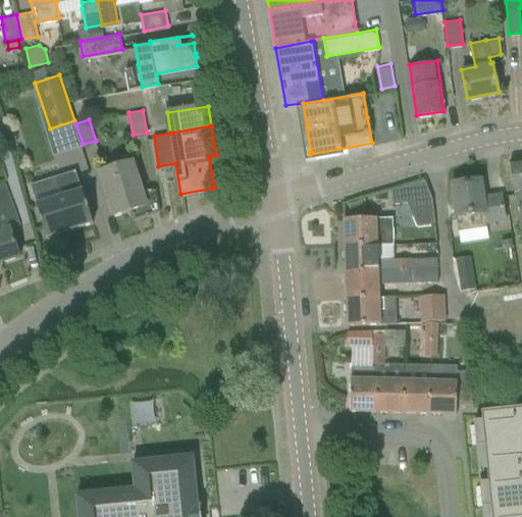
[(521,157),(510,159),(514,192),(516,191),(521,236),(521,157)]
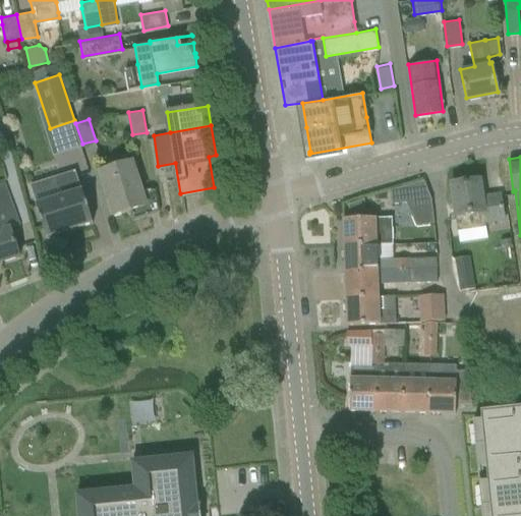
[(116,164),(130,209),(135,207),(138,216),(150,213),(131,159),(116,164)]
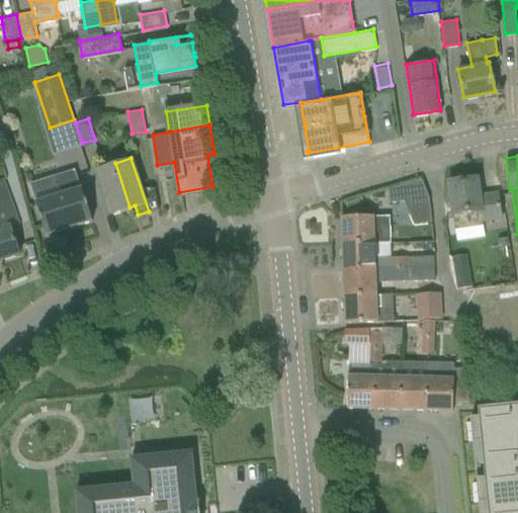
[(99,168),(113,212),(130,207),(115,163),(99,168)]
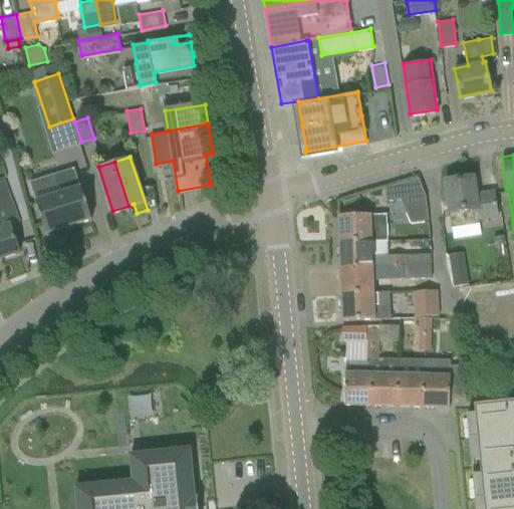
[(74,166),(55,172),(29,180),(35,199),(45,232),(91,217),(81,185),(80,185),(74,166)]
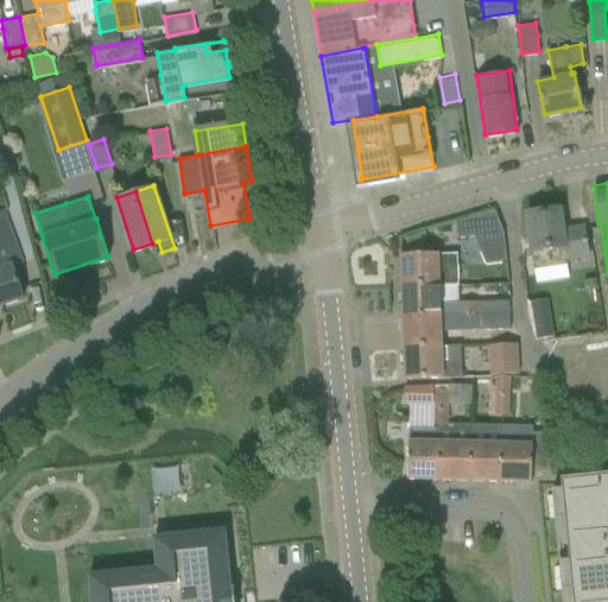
[(559,207),(526,211),(534,266),(568,261),(567,258),(588,255),(583,225),(562,227),(559,207)]
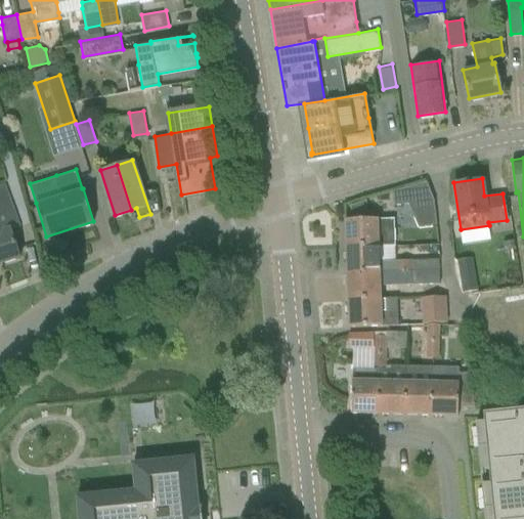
[(19,223),(2,179),(0,179),(0,261),(19,256),(10,226),(19,223)]
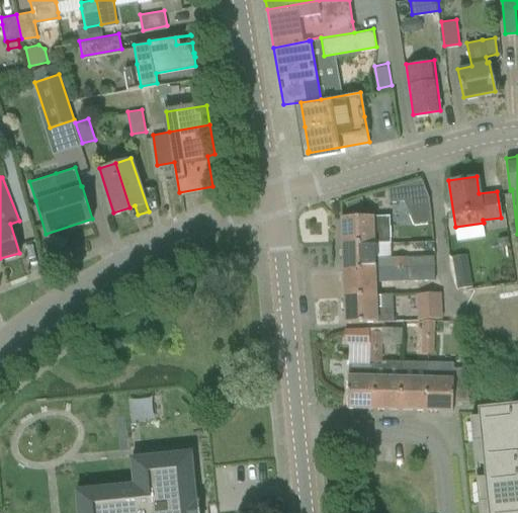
[(389,200),(404,198),(403,182),(387,187),(389,200)]
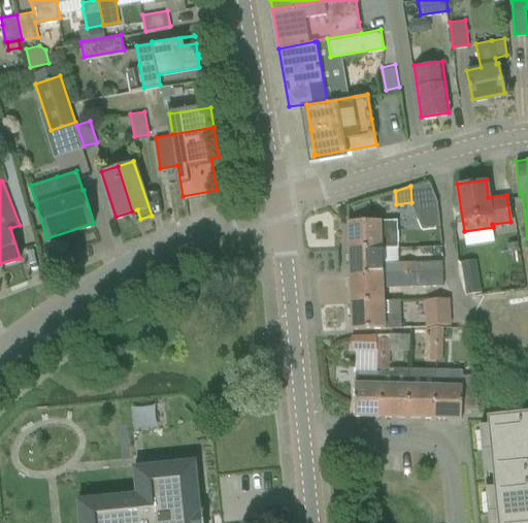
[(349,248),(383,247),(398,246),(397,218),(348,220),(349,248)]
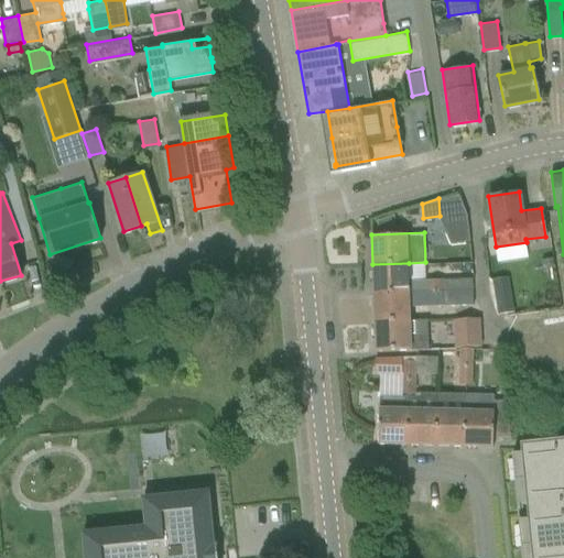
[(409,263),(372,264),(373,293),(409,292),(409,291),(424,290),(473,287),(473,276),(409,279),(409,263)]
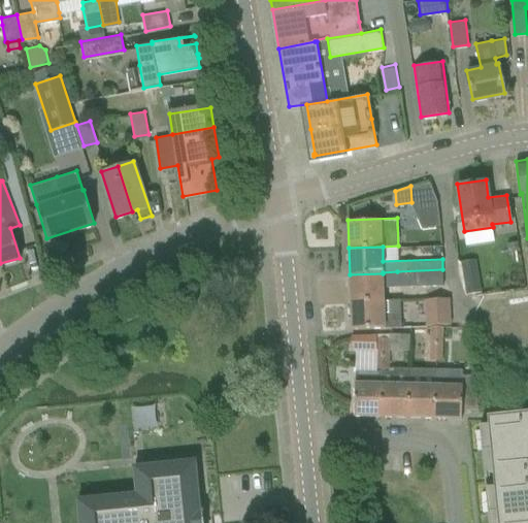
[(475,257),(461,259),(466,293),(482,290),(475,257)]
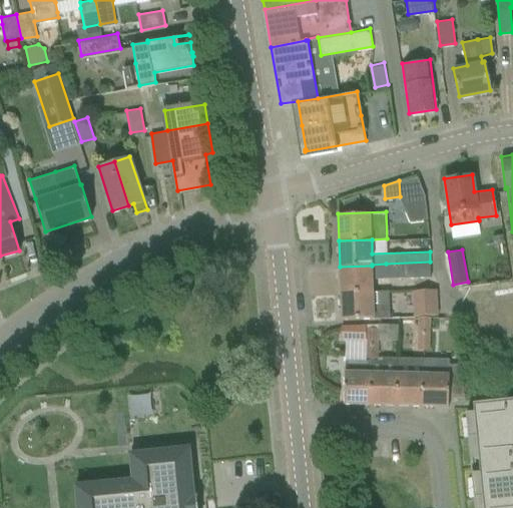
[(431,276),(430,263),(430,262),(386,264),(387,276),(404,275),(405,277),(431,276)]
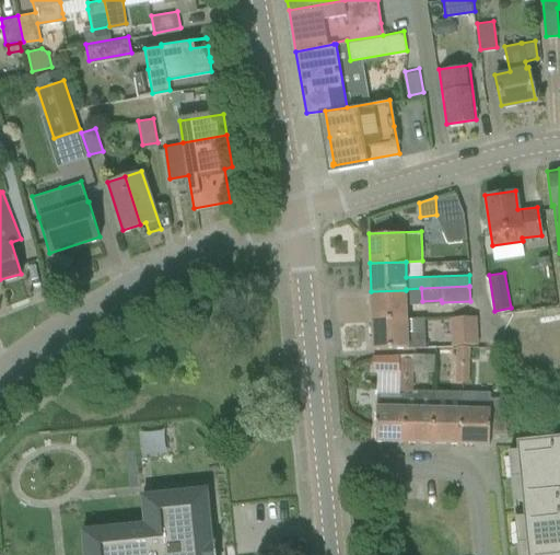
[(406,290),(371,291),(372,320),(407,319),(407,316),(406,290)]
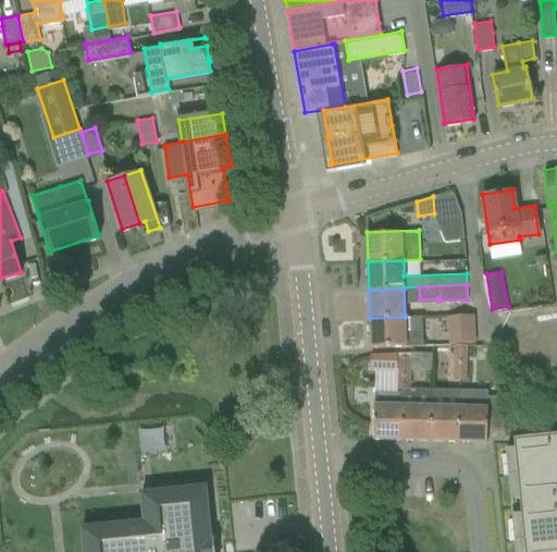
[(448,314),(449,341),(475,340),(474,313),(448,314)]
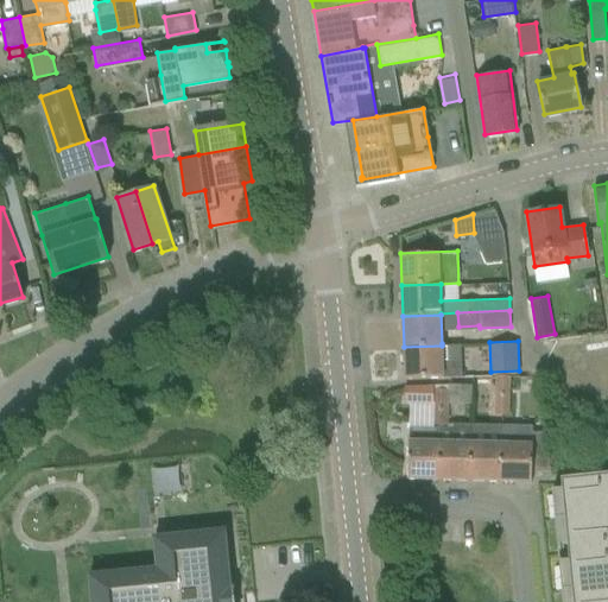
[(442,346),(404,347),(405,376),(463,374),(462,362),(461,362),(461,342),(442,343),(442,346)]
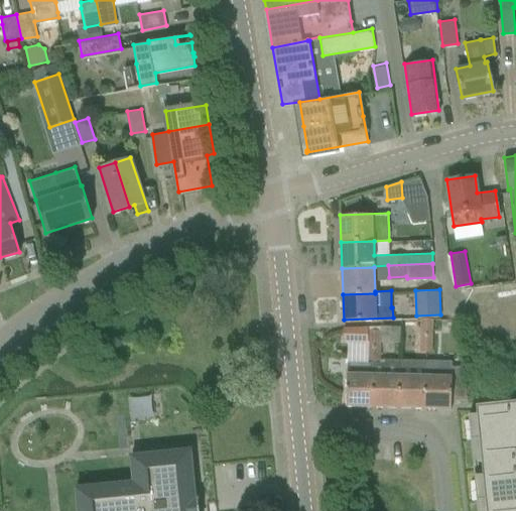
[(421,317),(421,334),(432,335),(433,317),(421,317)]
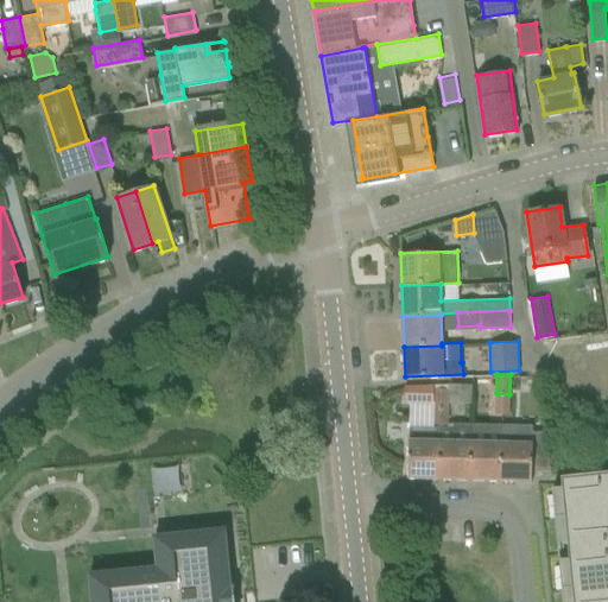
[(435,401),(435,387),(435,382),(404,384),(404,400),(435,401)]
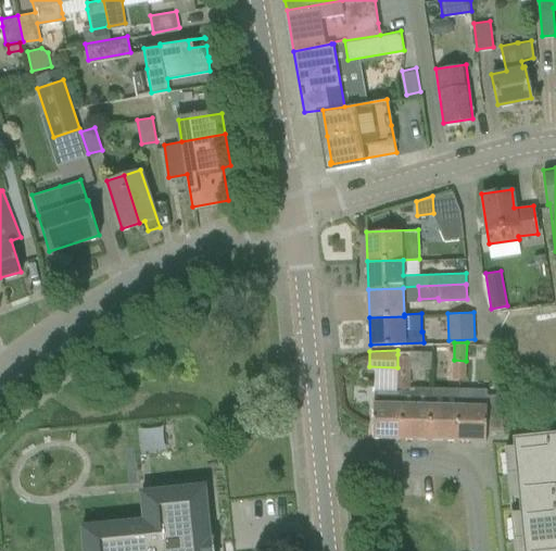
[(397,367),(397,373),(409,373),(411,354),(397,354),(397,367)]
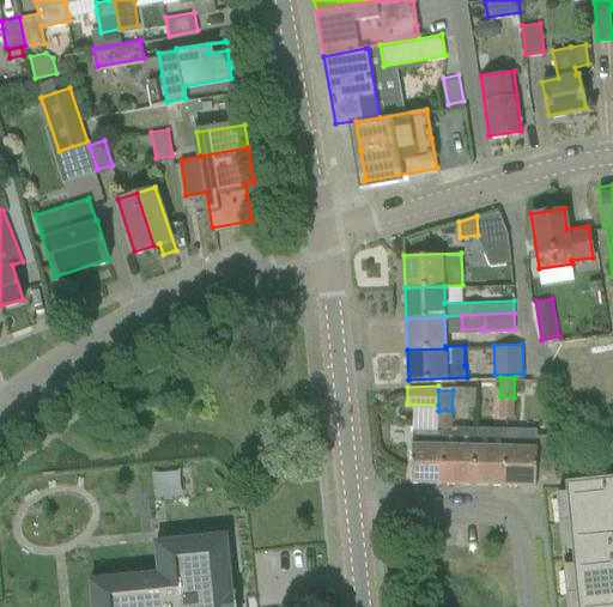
[(514,416),(514,398),(501,396),(499,416),(514,416)]
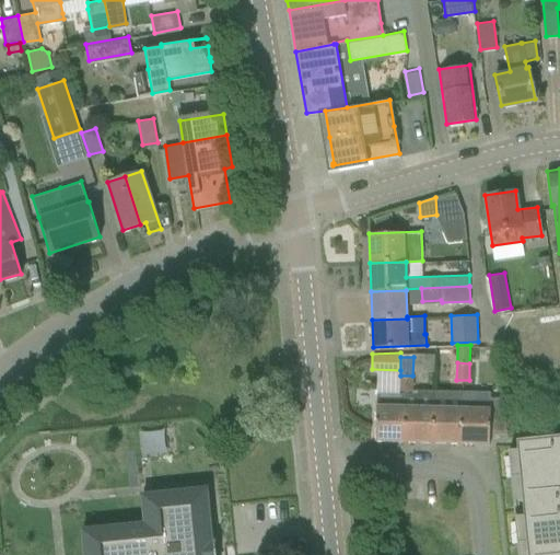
[(399,391),(399,393),(406,393),(405,440),(433,440),(434,406),(435,389),(419,389),(418,393),(412,393),(412,376),(400,376),(399,391)]
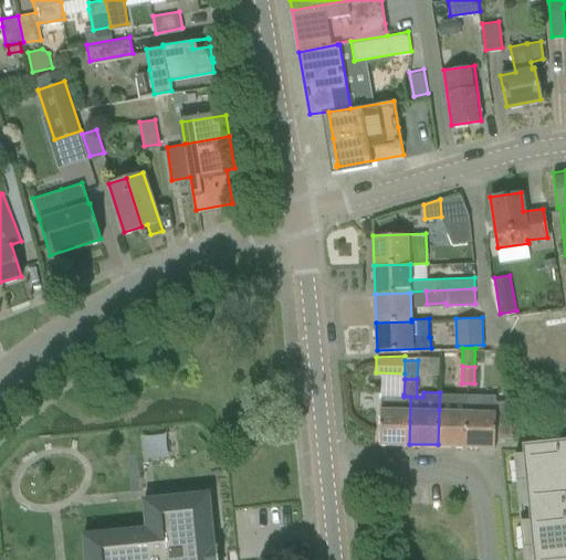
[(438,444),(467,445),(468,393),(440,392),(439,410),(438,444)]
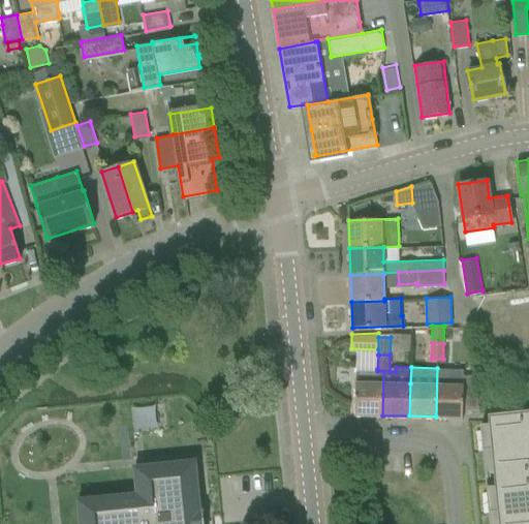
[(463,373),(463,369),(437,368),(436,417),(463,418),(463,406),(478,407),(474,373),(463,373)]
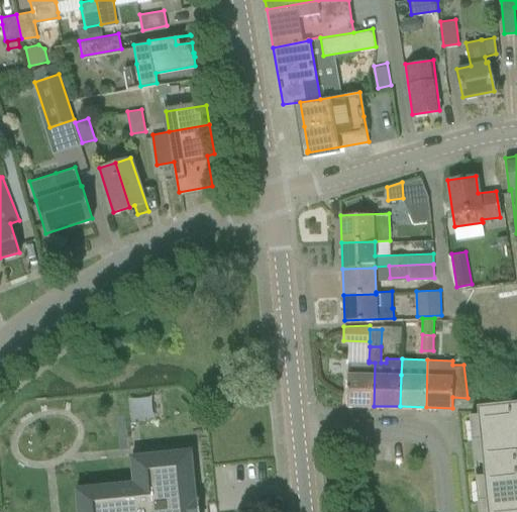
[(346,405),(374,406),(375,363),(369,363),(369,361),(348,361),(346,405)]
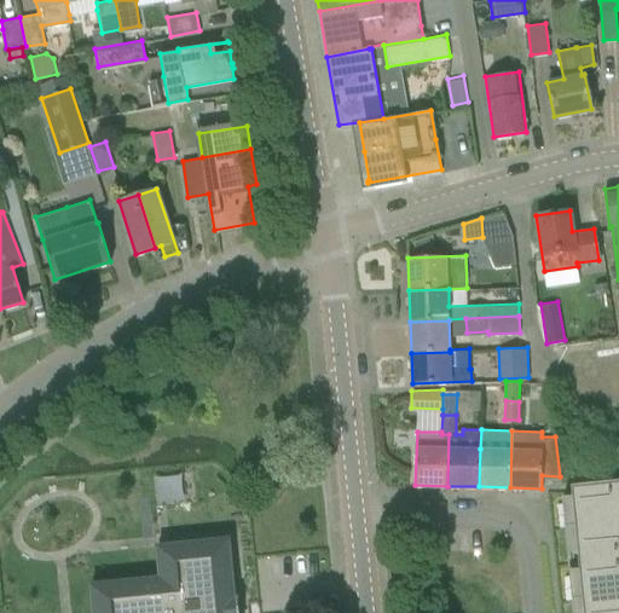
[(618,612),(618,481),(571,486),(571,489),(572,497),(577,545),(578,553),(579,570),(583,603),(583,612),(618,612)]
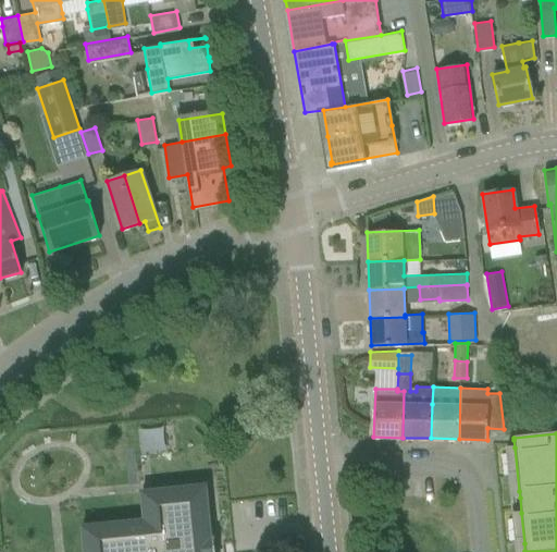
[(212,551),(212,550),(214,550),(212,525),(210,526),(205,473),(139,479),(143,507),(79,514),(83,551),(212,551)]
